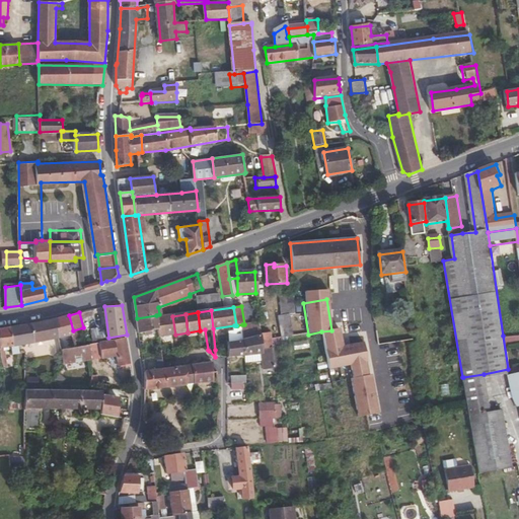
[(69,315),(57,317),(60,337),(62,348),(76,346),(76,344),(75,341),(73,330),(69,315)]
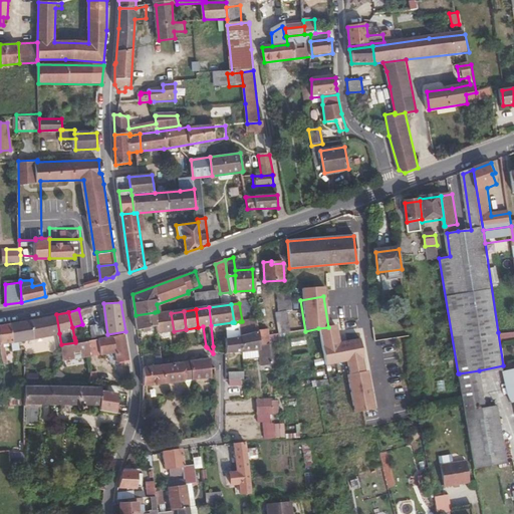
[(157,327),(155,315),(155,312),(136,315),(139,330),(157,327)]
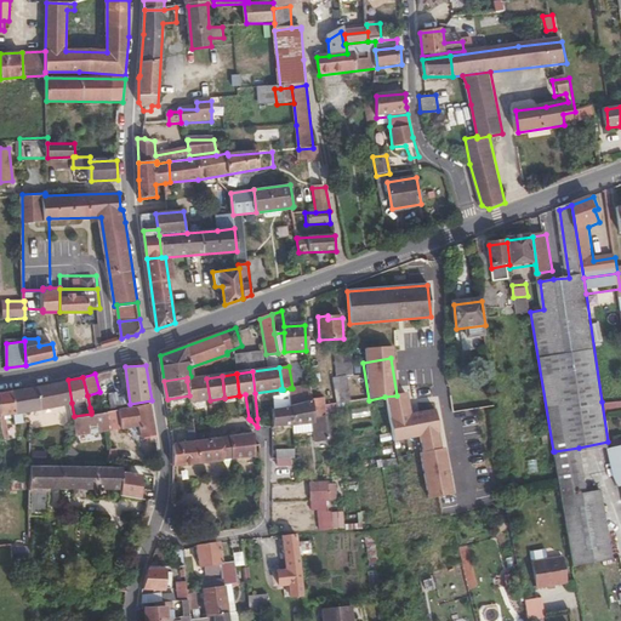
[(349,403),(347,377),(334,379),(337,404),(349,403)]
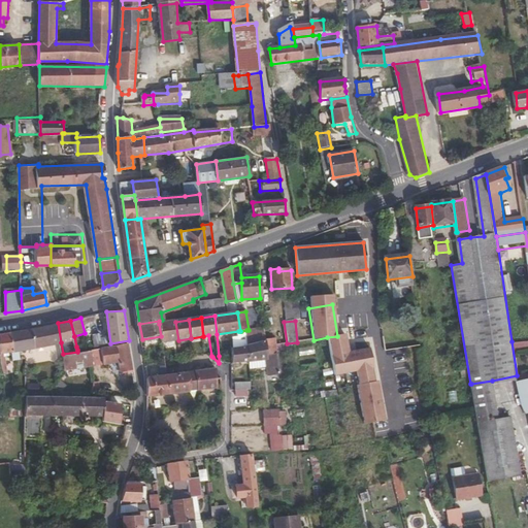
[(178,340),(175,322),(165,323),(159,324),(161,336),(162,342),(178,340)]
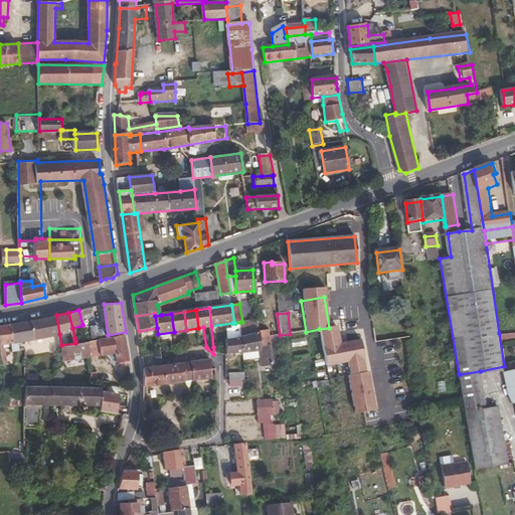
[(12,343),(49,335),(59,334),(56,315),(10,325),(12,343)]
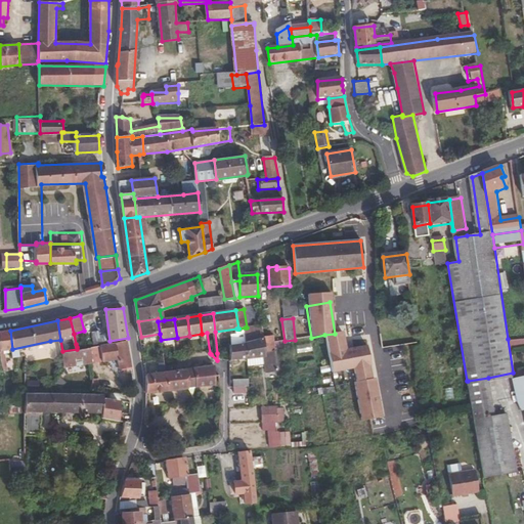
[(12,349),(10,331),(0,332),(0,343),(1,350),(12,349)]
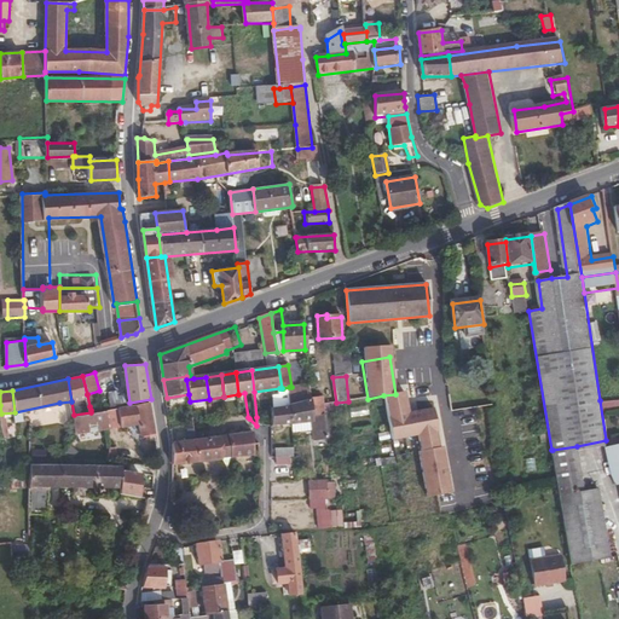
[(401,393),(395,394),(383,395),(391,439),(416,435),(434,433),(437,432),(433,409),(405,414),(401,393)]
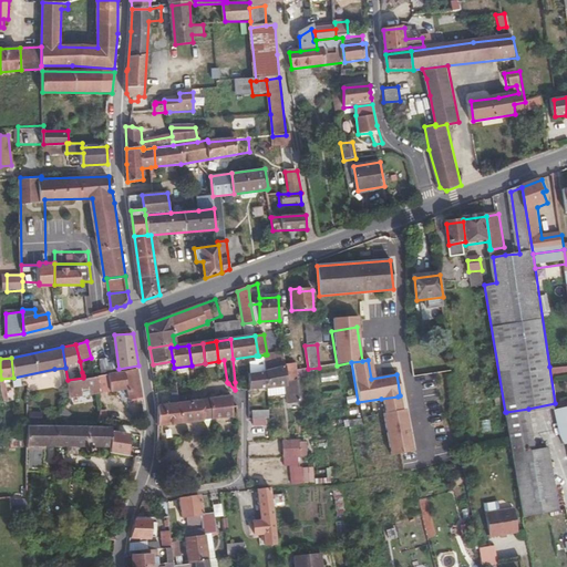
[(297,378),(296,364),(285,364),(285,368),(286,379),(297,378)]
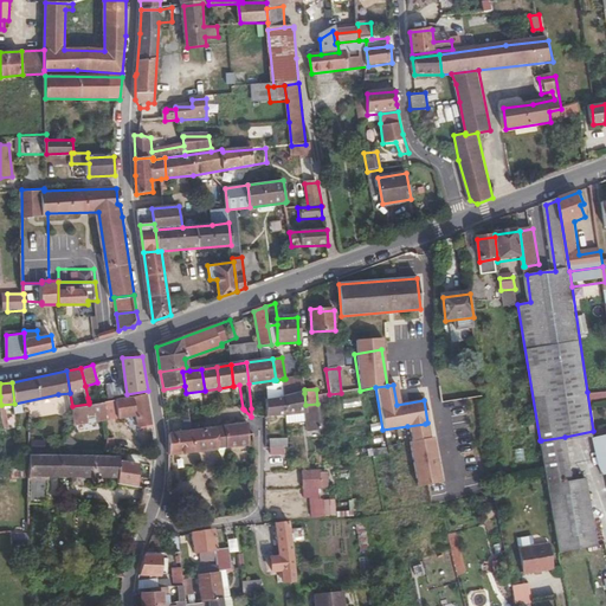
[(305,405),(304,393),(284,397),(287,414),(307,411),(309,425),(320,424),(317,404),(305,405)]
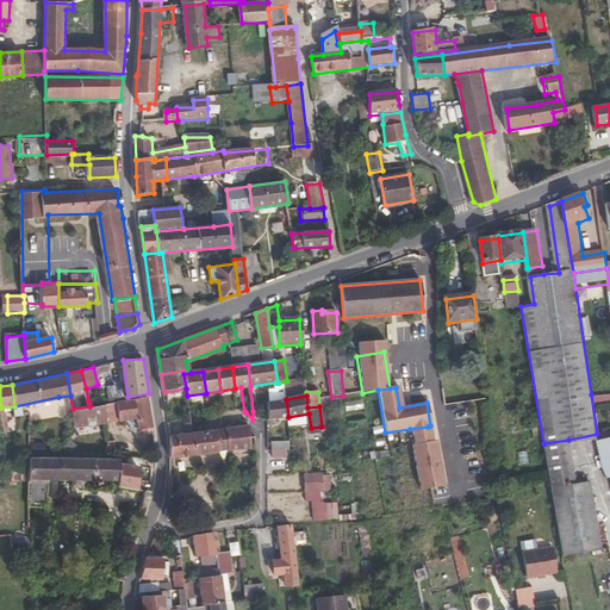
[(149,398),(105,404),(107,422),(124,419),(138,417),(139,428),(153,427),(149,398)]
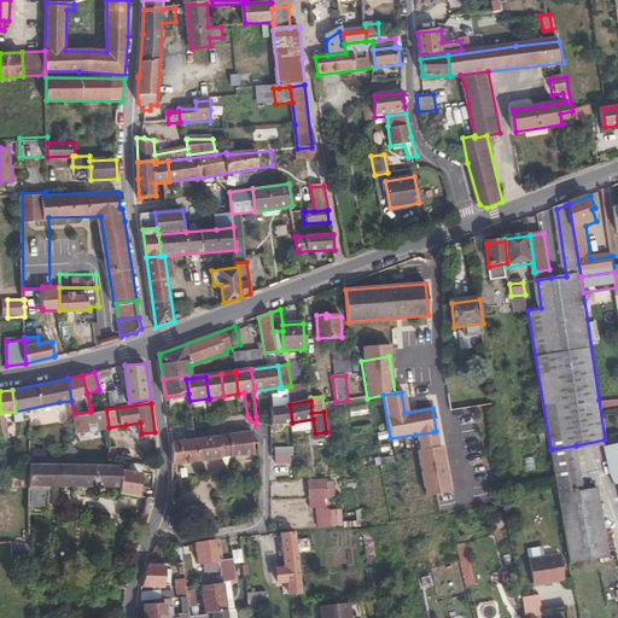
[(292,423),(290,404),(275,407),(273,407),(273,425),(292,423)]
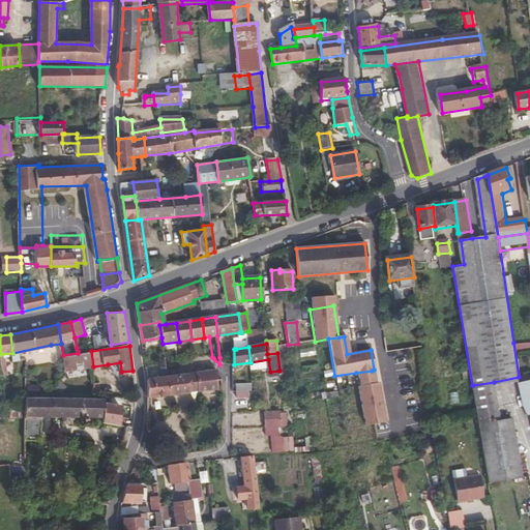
[(93,366),(91,351),(78,353),(63,355),(66,371),(75,370),(93,366)]
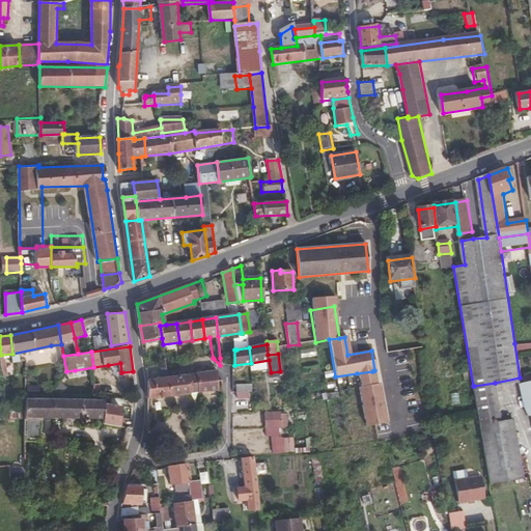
[(218,390),(217,371),(198,373),(199,392),(218,390)]
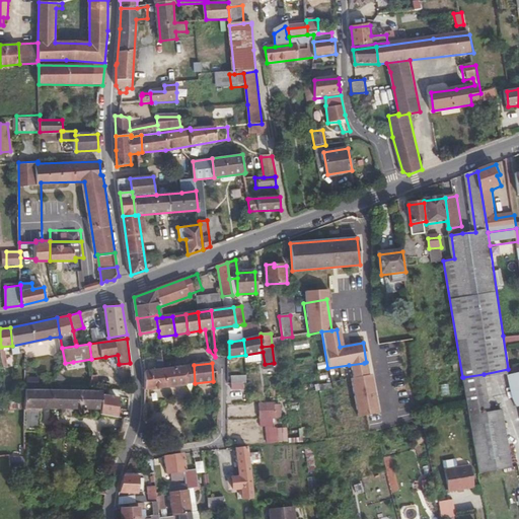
[(366,376),(364,363),(349,365),(352,378),(366,376)]
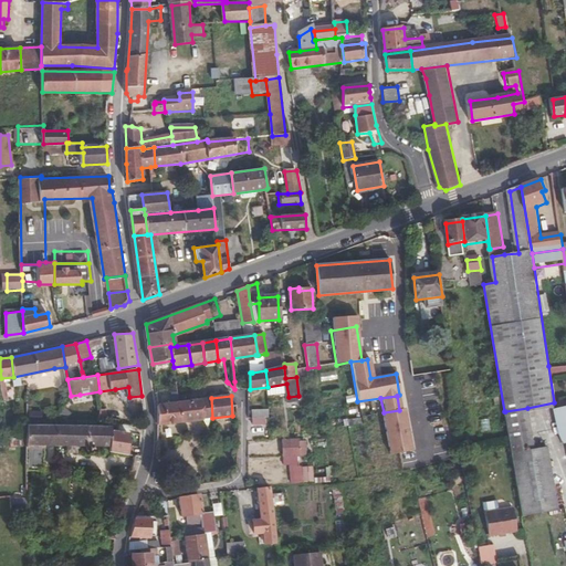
[(178,402),(158,405),(158,423),(212,418),(211,398),(178,402)]
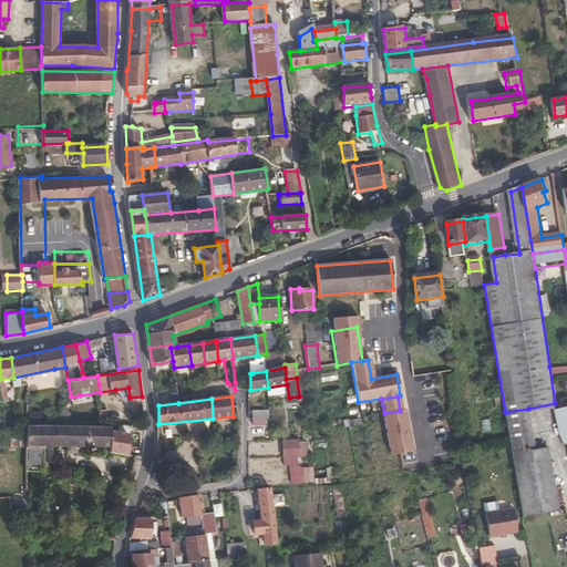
[(566,405),(556,409),(564,442),(566,441),(566,405)]
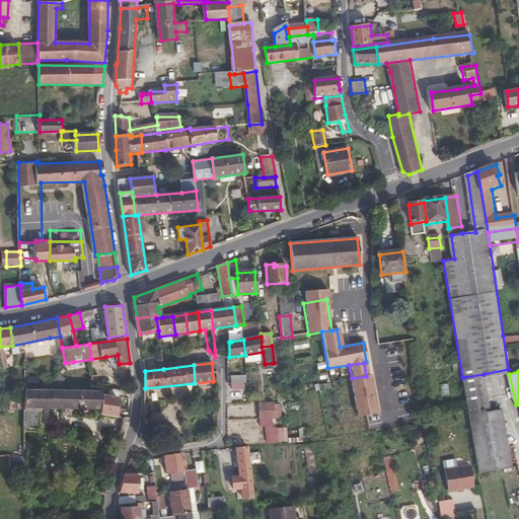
[(513,466),(503,409),(491,411),(484,374),(463,377),(480,471),(505,467),(513,466)]
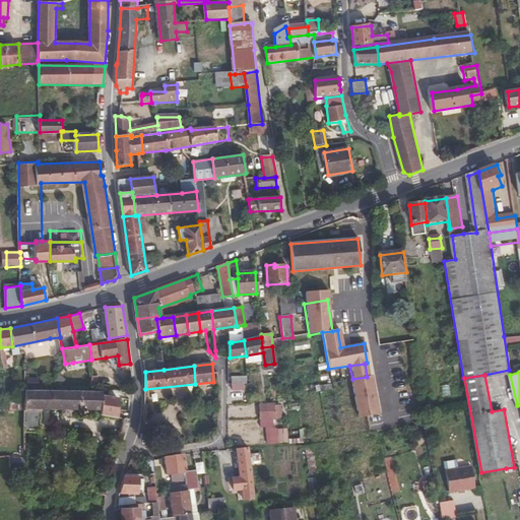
[(106,385),(106,380),(98,380),(98,376),(92,376),(92,385),(106,385)]
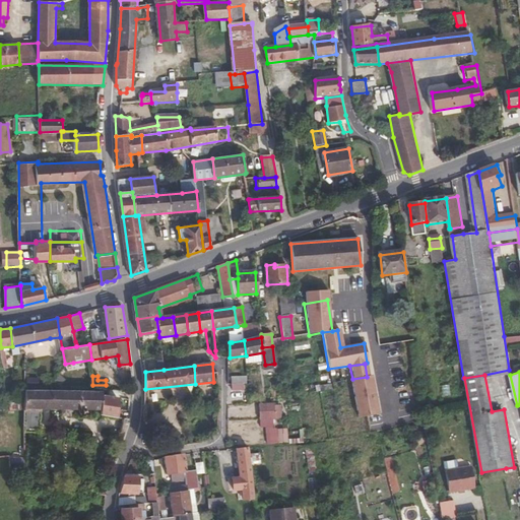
[(248,376),(233,377),(233,384),(248,383),(248,376)]
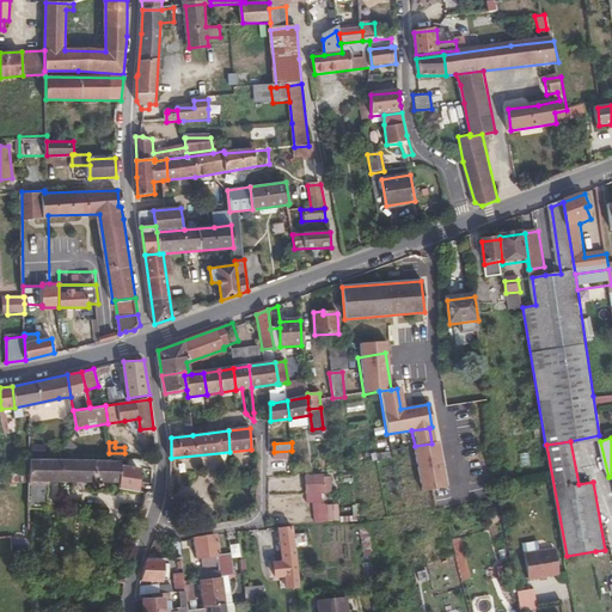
[(422,491),(444,488),(436,442),(432,444),(415,446),(422,491)]
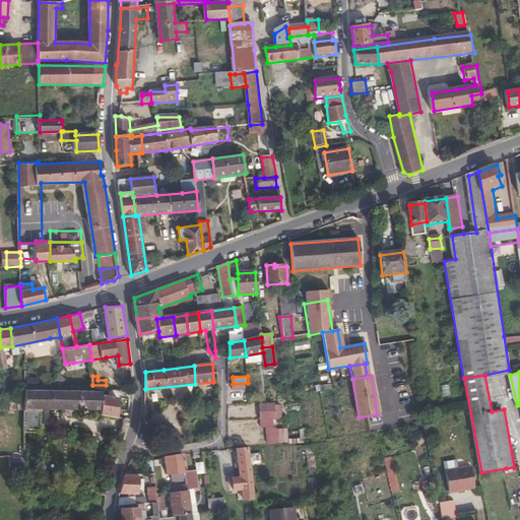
[(102,410),(103,395),(103,393),(24,390),(23,407),(23,415),(38,416),(38,408),(62,409),(61,415),(70,415),(70,409),(102,410)]
